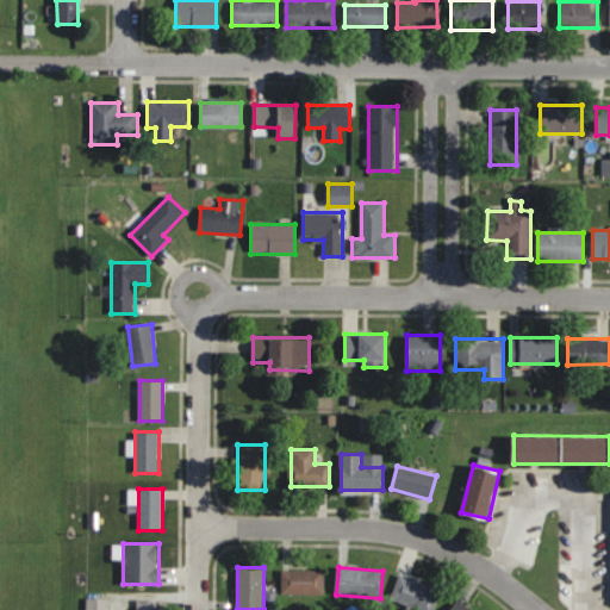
[(325,593),(325,570),(282,570),(282,593),(325,593)]
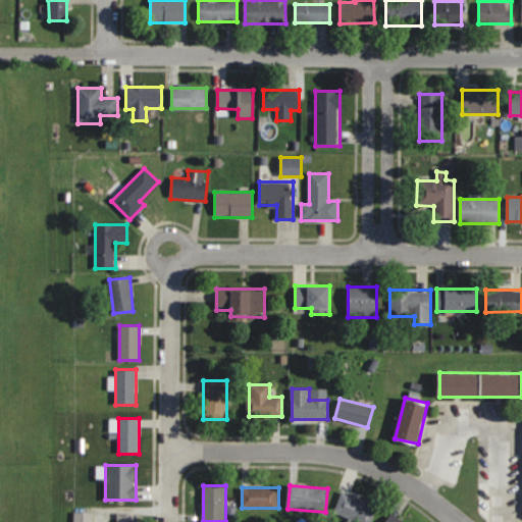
[(371,521),(378,506),(343,491),(334,514),(355,521),(371,521)]
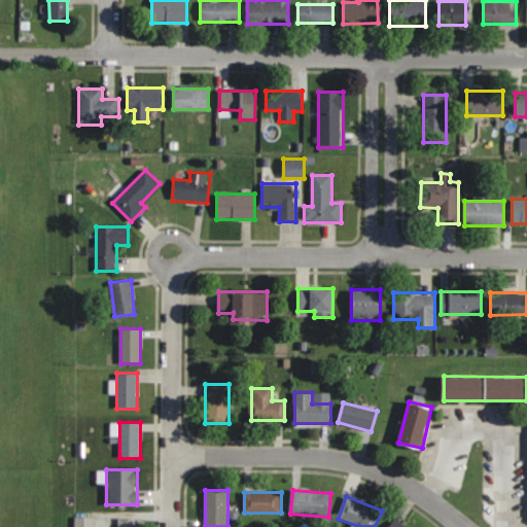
[(138,526),(139,516),(119,516),(118,526),(138,526)]
